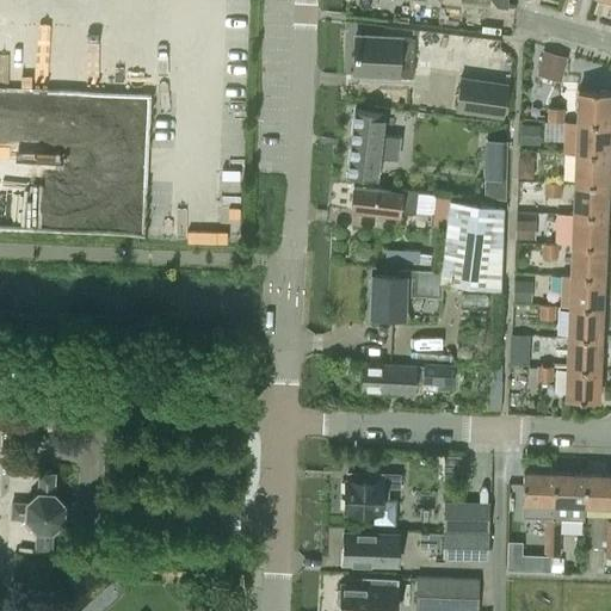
[(353,74),(397,75),(412,76),(413,37),(355,35),(353,74)]
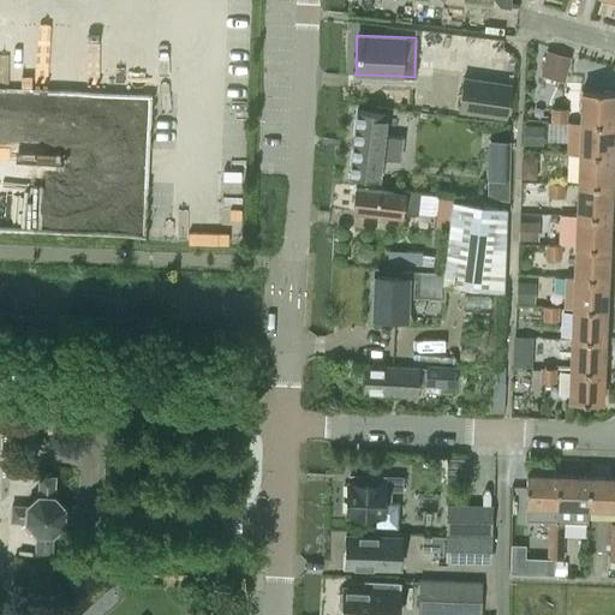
[(512,82),(464,76),(459,112),(507,118),(512,82)]
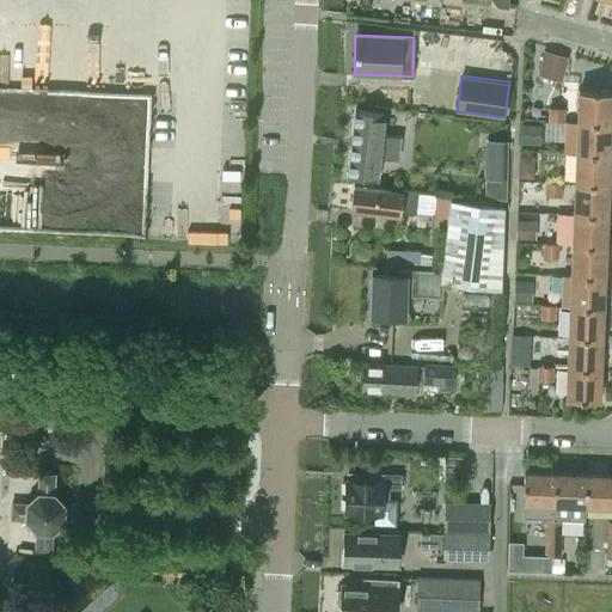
[(577,90),(576,122),(610,123),(611,91),(577,90)]
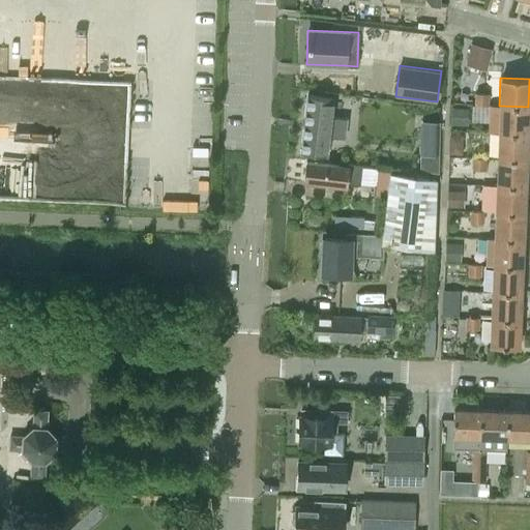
[(473,92),(473,104),(474,104),(474,105),(489,105),(489,92),(473,92)]
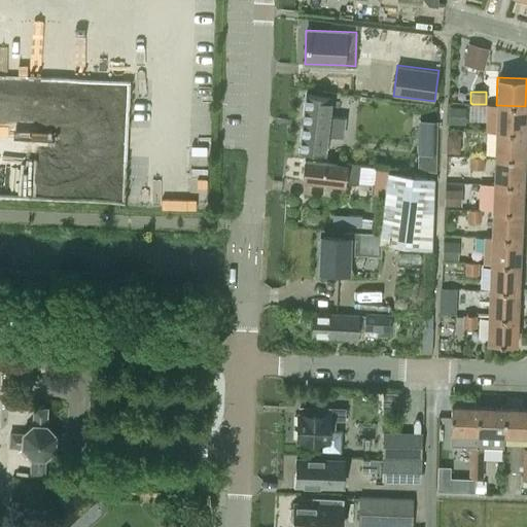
[(303,124),(301,151),(304,152),(304,153),(324,154),(326,135),(343,137),(345,116),(328,114),(329,97),(306,95),(303,124)]
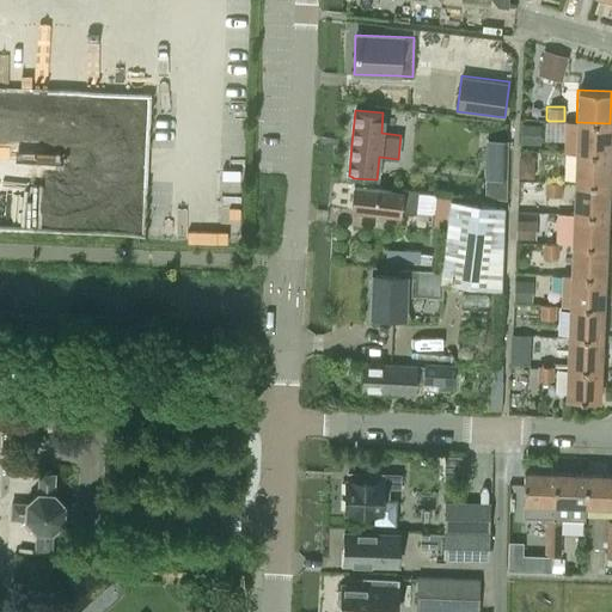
[(564,121),(562,152),(575,152),(609,154),(610,123),(576,122),(564,121)]
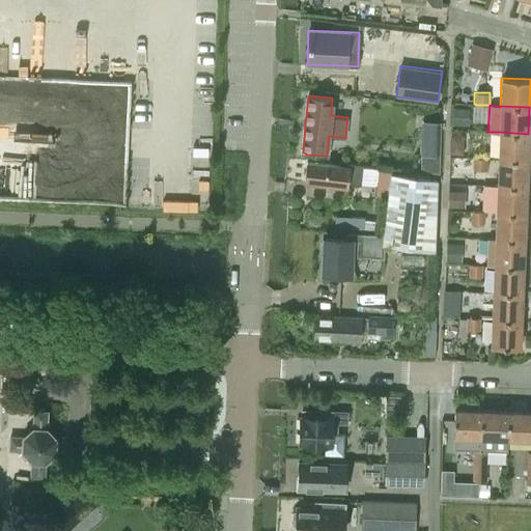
[(451,108),(451,124),(469,126),(469,108),(451,108)]
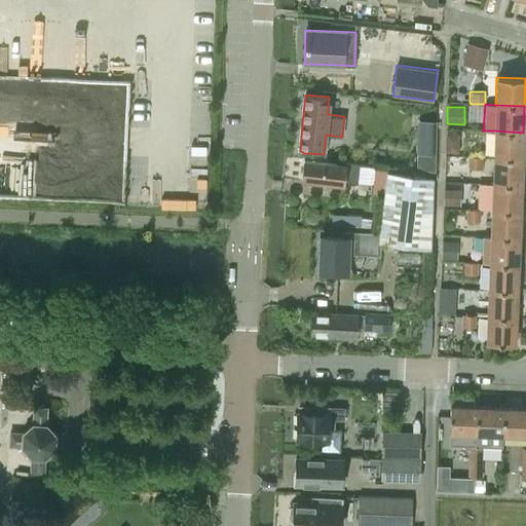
[(431,147),(433,124),(419,124),(418,147),(431,147)]
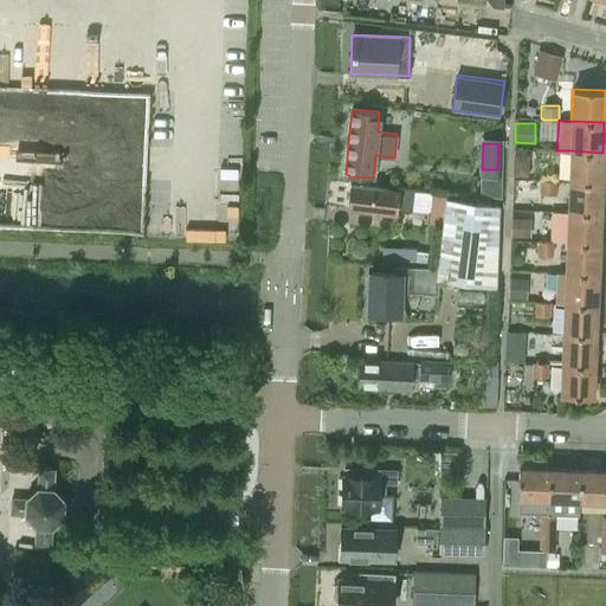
[(569,150),(568,181),(600,182),(603,153),(569,150)]
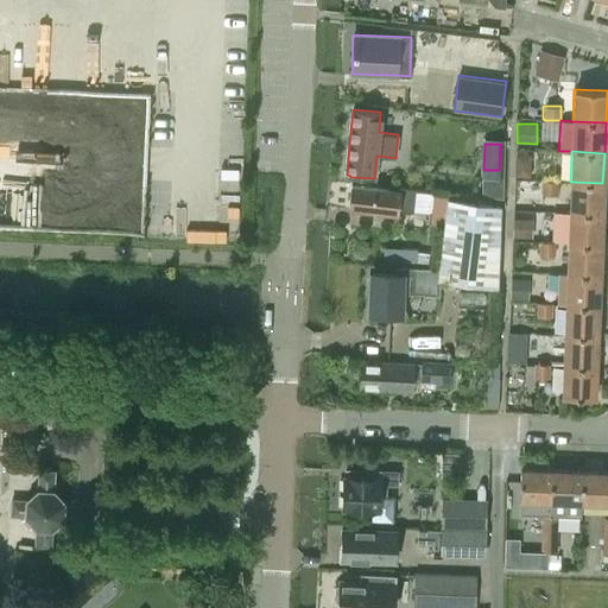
[(557,195),(558,181),(542,181),(540,194),(557,195)]
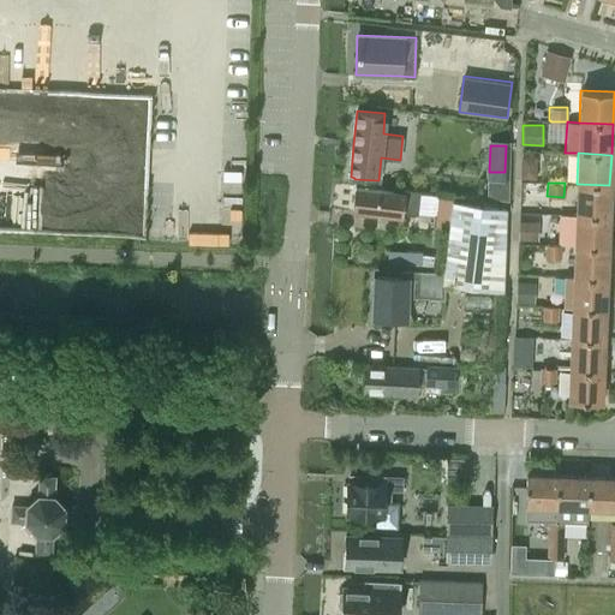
[(577,184),(575,215),(608,216),(609,185),(577,184)]
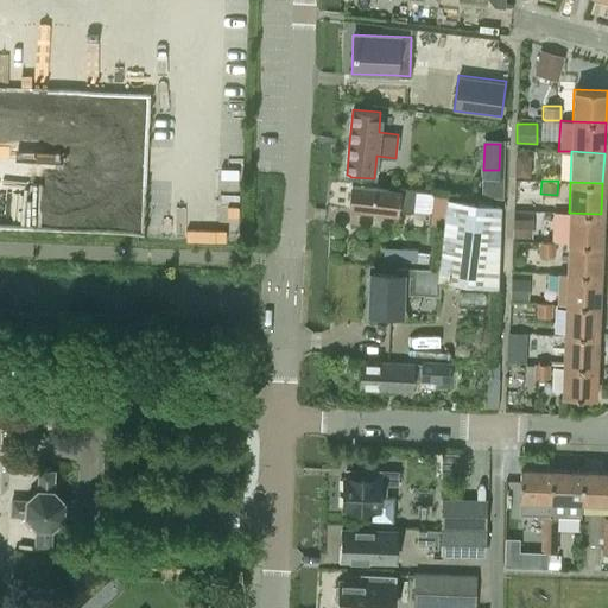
[(397,215),(398,209),(400,191),(353,185),(349,209),(397,215)]
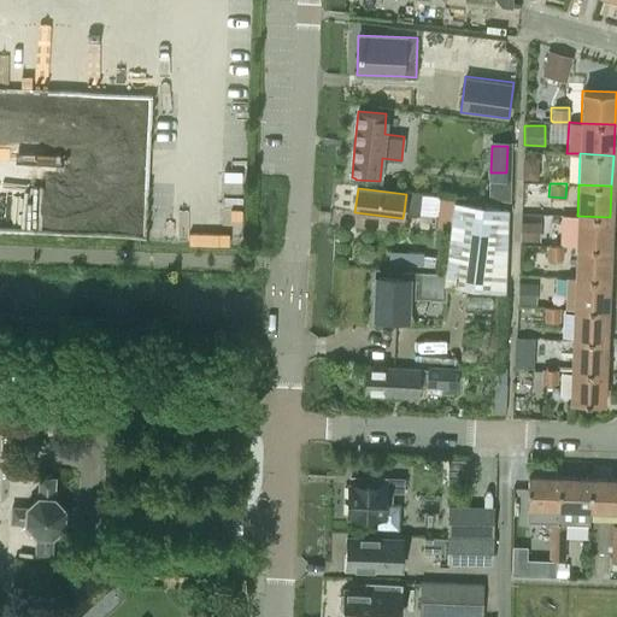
[(406,194),(404,212),(417,213),(418,206),(438,207),(435,228),(450,230),(453,198),(438,197),(438,194),(406,191),(406,194)]
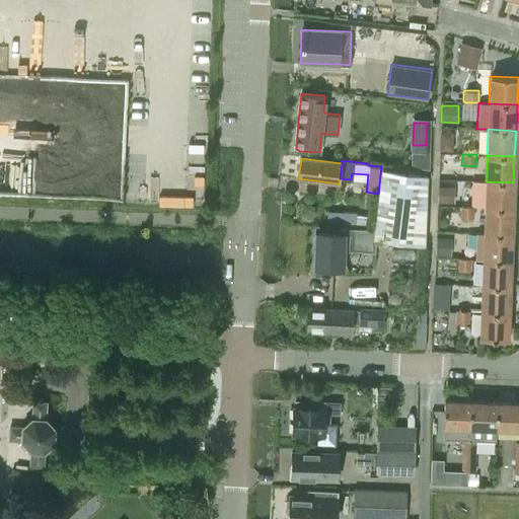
[(427,176),(382,170),(373,240),(423,247),(427,176)]
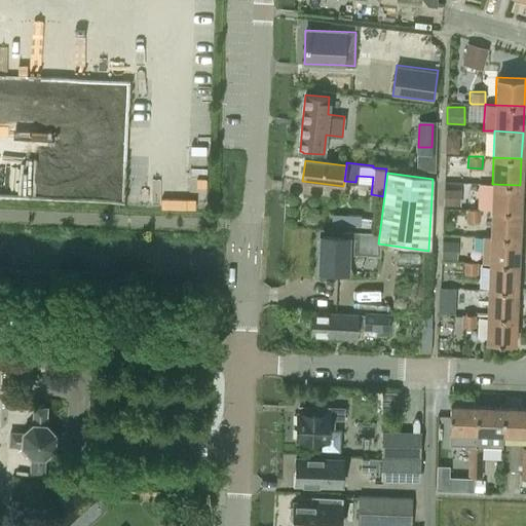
[(492,184),(491,210),(519,211),(520,185),(492,184)]
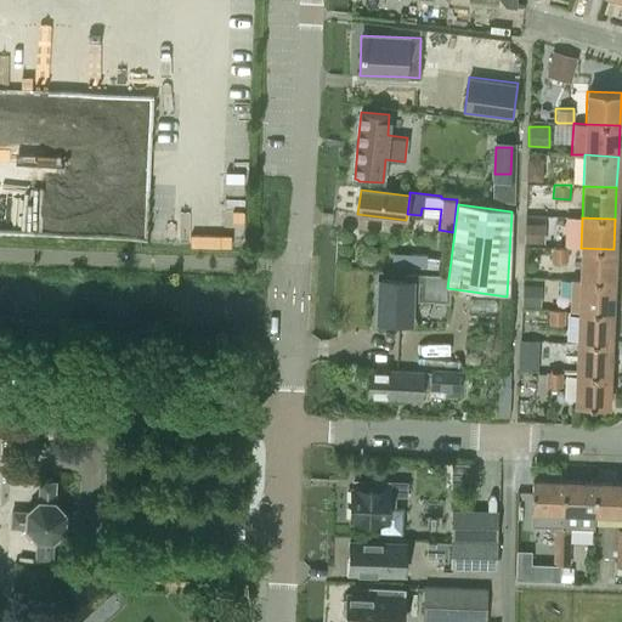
[(525,222),(524,242),(544,243),(544,224),(525,222)]
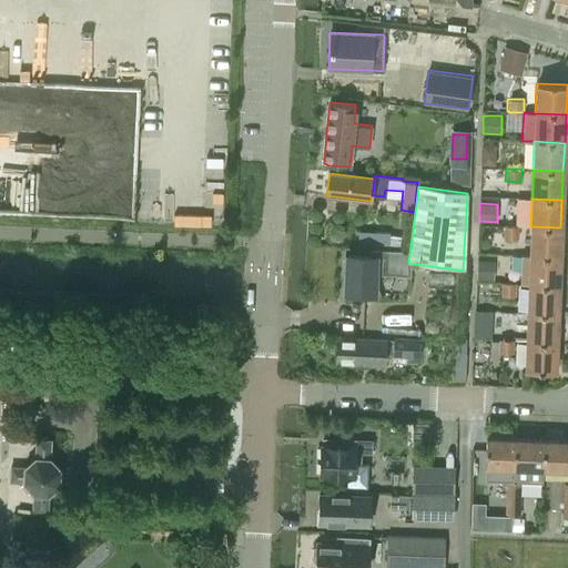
[(503,239),(518,239),(518,225),(504,225),(503,239)]
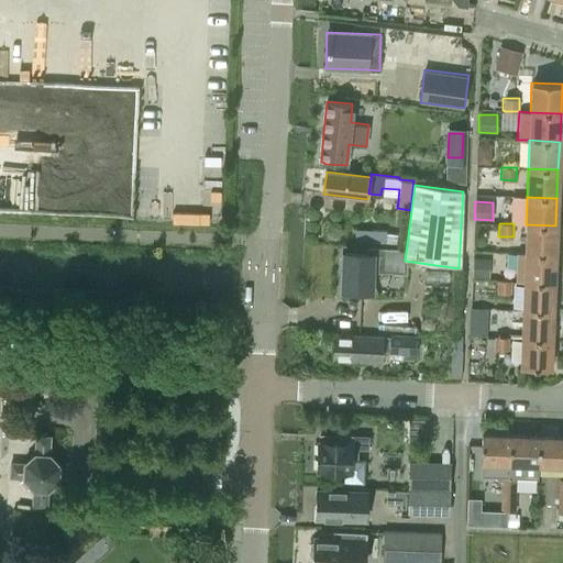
[(526,224),(525,253),(554,254),(555,225),(526,224)]
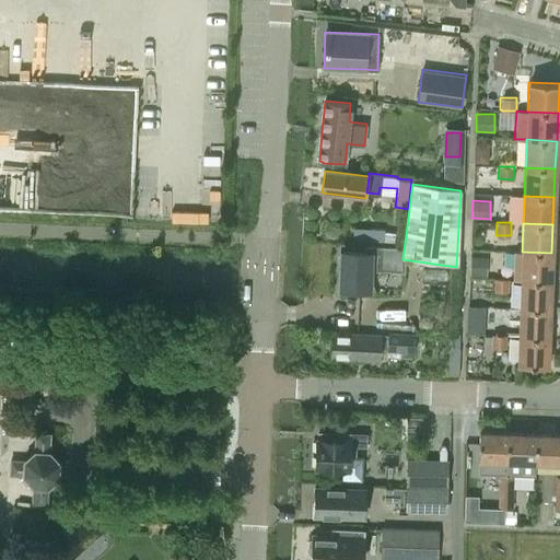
[(369,264),(378,264),(378,269),(400,271),(401,247),(364,245),(364,253),(343,252),(341,287),(368,289),(369,264)]
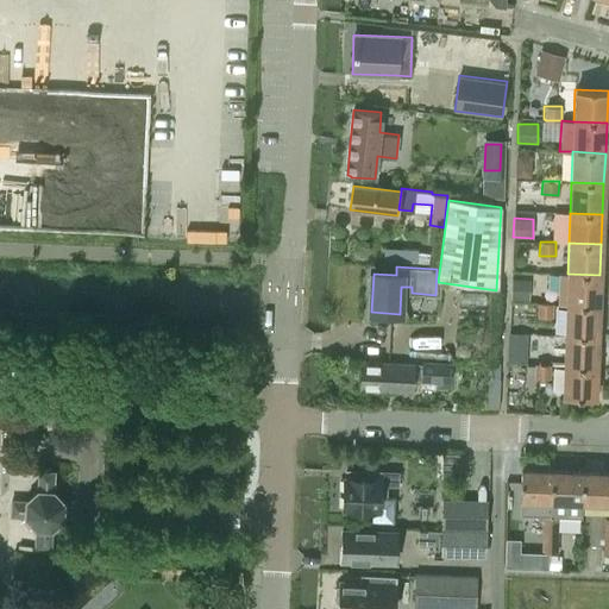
[(558,274),(557,303),(566,305),(598,306),(600,275),(567,274),(558,274)]
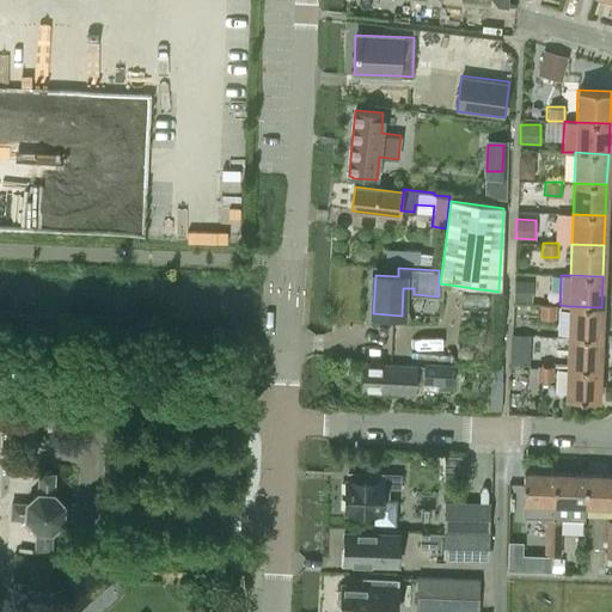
[(556,318),(557,305),(539,305),(539,318),(556,318)]
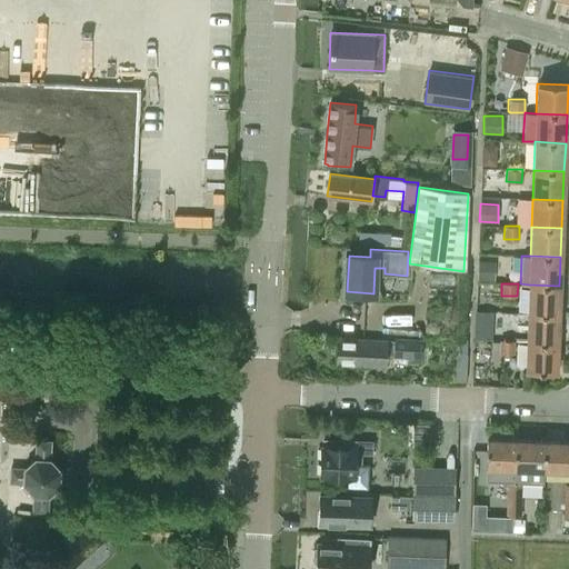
[(529,285),(528,312),(558,315),(559,286),(529,285)]
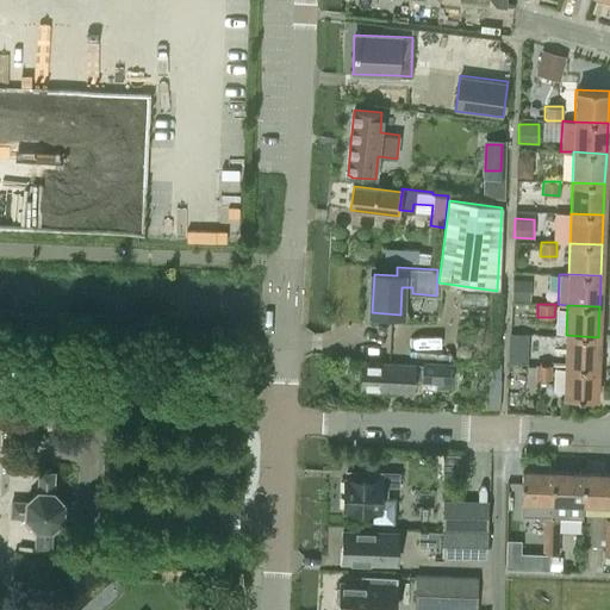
[(509,335),(509,346),(528,346),(528,335),(509,335)]
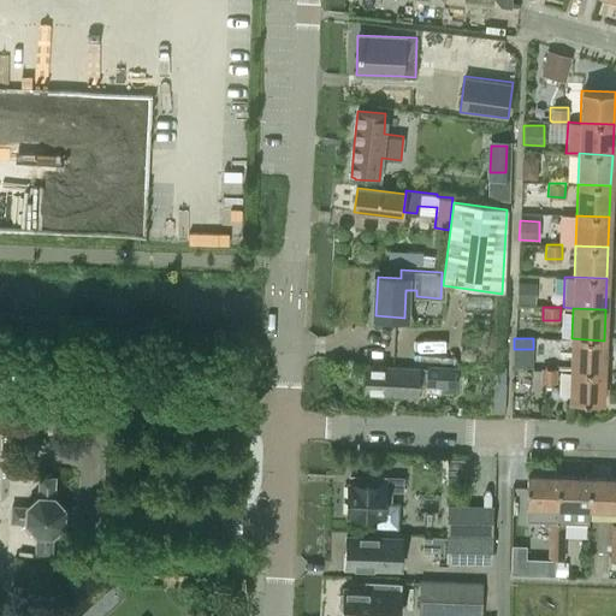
[(572,338),(570,369),(603,371),(604,341),(572,338)]
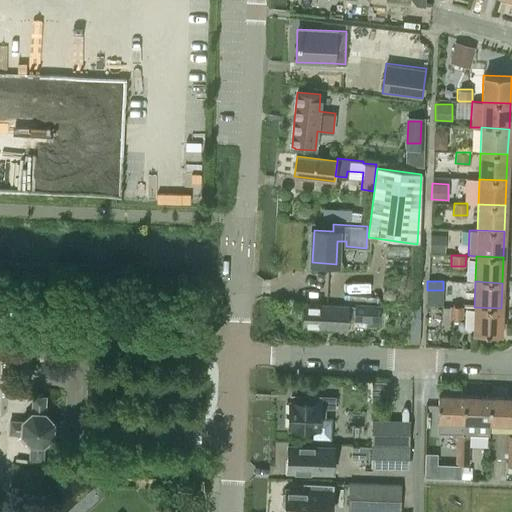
[(354,307),(304,303),(303,326),(346,330),(347,319),(368,321),(368,325),(378,326),(380,305),(354,303),(354,307)]
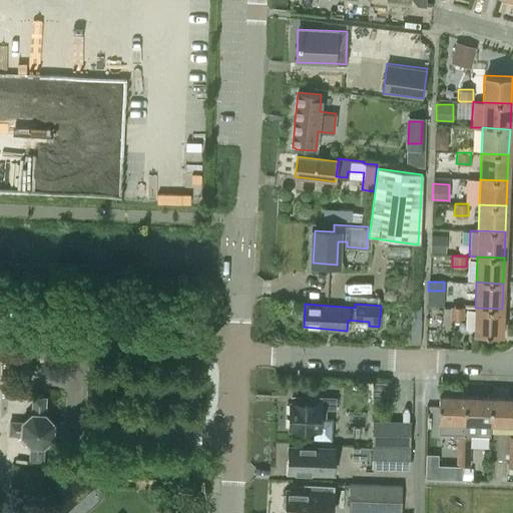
[(450,307),(444,307),(444,317),(450,317),(450,318),(464,318),(464,307),(450,307)]
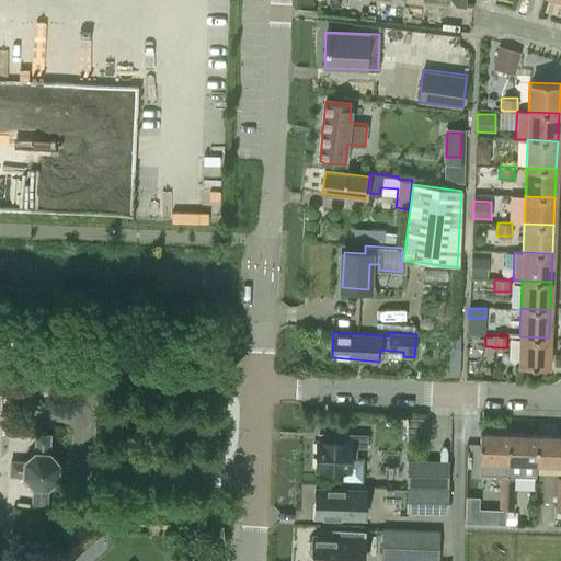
[(548,367),(549,338),(519,336),(518,366),(548,367)]
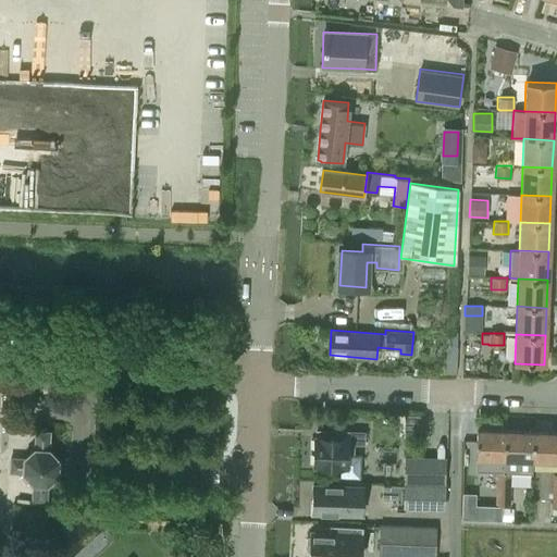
[(477,456),(475,471),(496,472),(504,472),(506,430),(478,429),(477,456)]
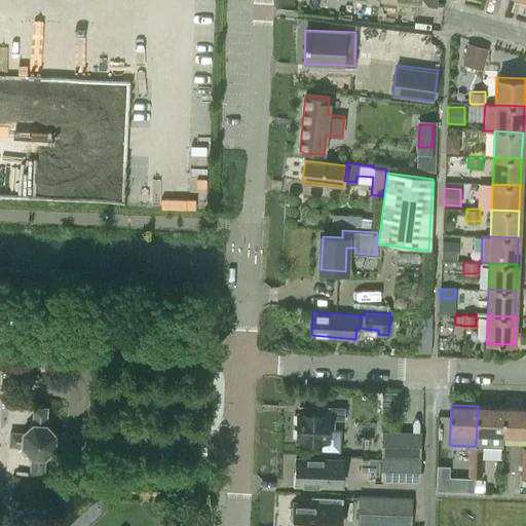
[(342,418),(342,408),(303,406),(303,412),(297,411),(296,440),(321,441),(321,451),(340,451),(341,428),(334,427),(334,426),(332,426),(333,418),(342,418)]
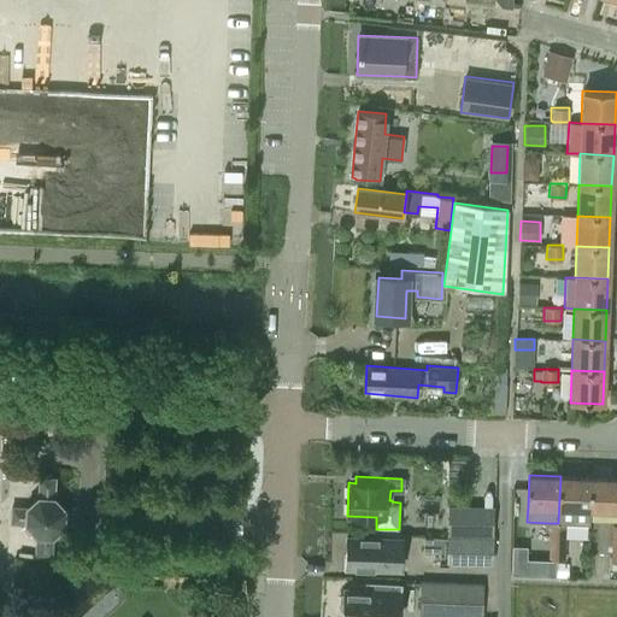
[(560,476),(558,523),(565,524),(589,526),(589,509),(591,477),(560,476)]
